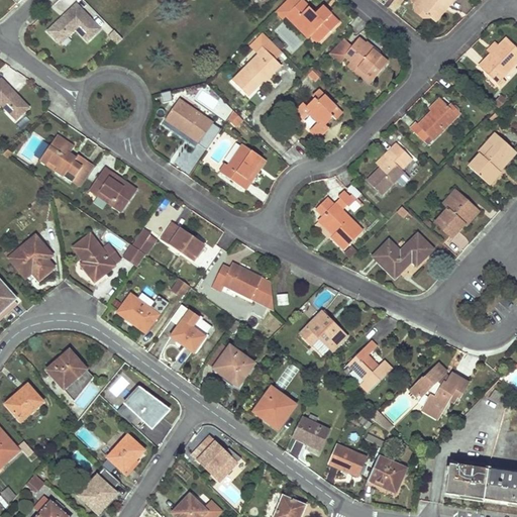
[(308,37),(314,32),(321,40),(338,22),(322,6),(315,13),(302,0),(301,0),(286,15),(308,37)]
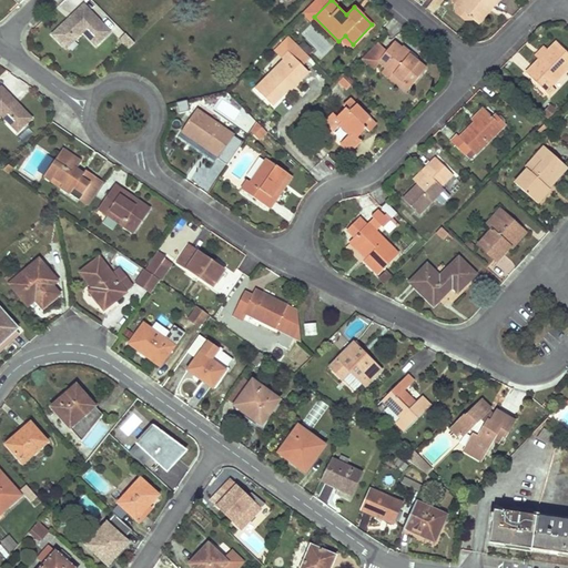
[(452,0),(453,7),(454,9),(454,10),(455,11),(464,19),(467,16),(475,21),(478,24),(497,0),(452,0)]
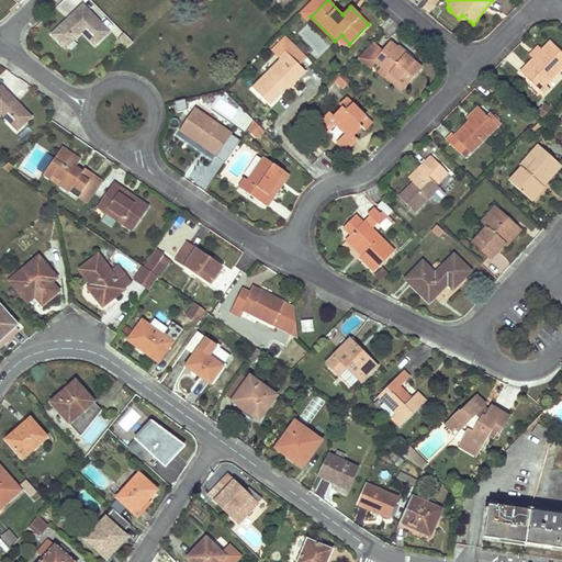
[(426,12),(430,15),(438,7),(434,3),(426,12)]
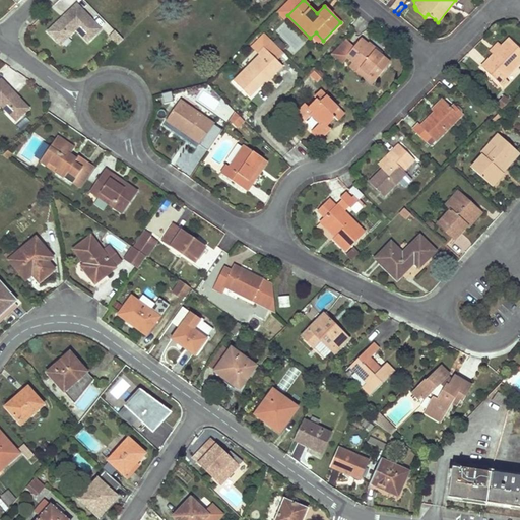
[(62,18),(48,34),(57,43),(66,33),(69,37),(76,30),(88,42),(101,29),(75,5),(66,14),(67,16),(65,18),(62,18)]
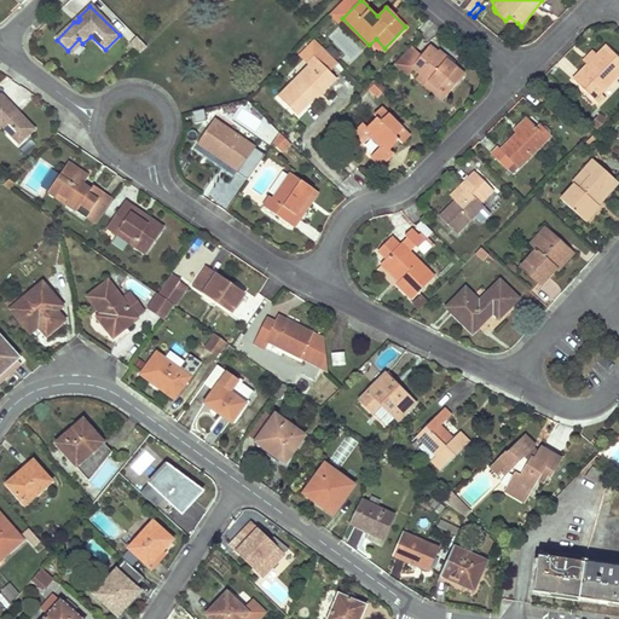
[(339,27),(327,38),(351,63),(363,52),(339,27)]
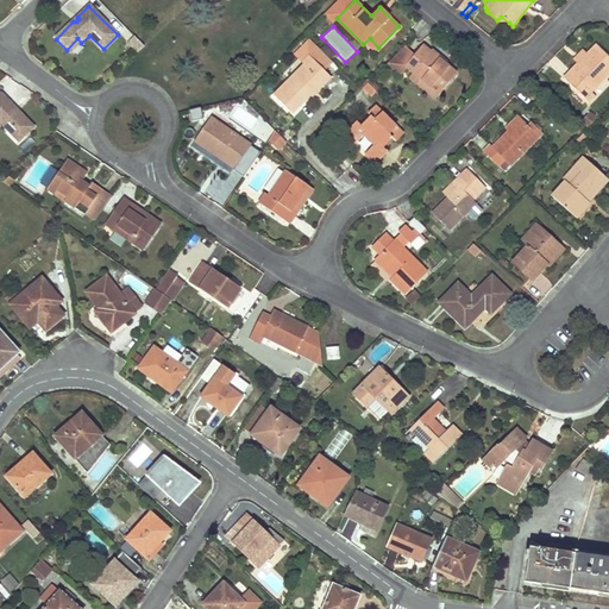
[(127,43),(137,54),(144,46),(135,37),(127,43)]
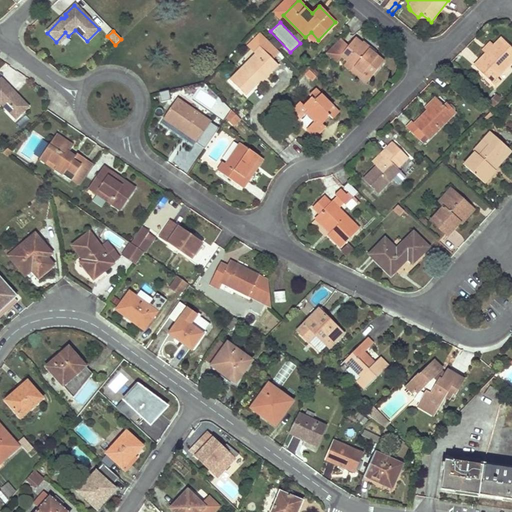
[(62,47),(71,38),(65,32),(56,42),(62,47)]
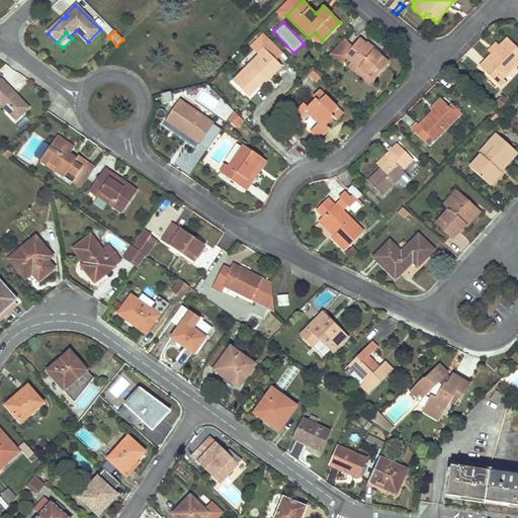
[(257,53),(263,48),(275,60),(281,54),(263,34),(251,47),(257,53)]
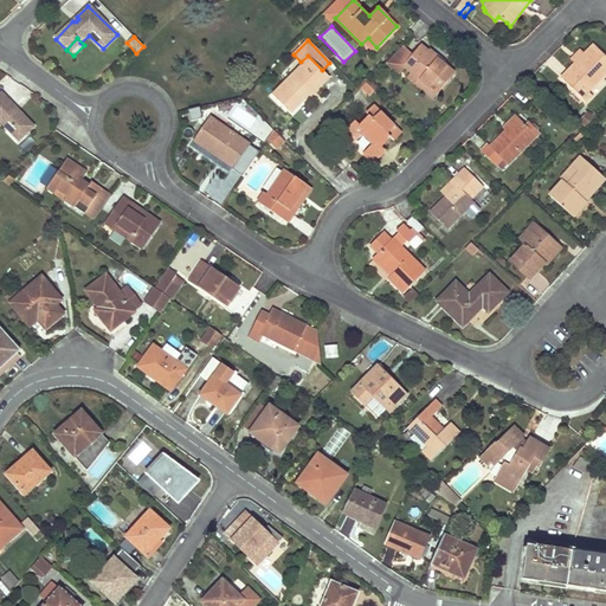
[(561,77),(574,89),(586,101),(592,95),(588,90),(605,72),(605,57),(593,44),(584,55),(575,63),(561,77)]
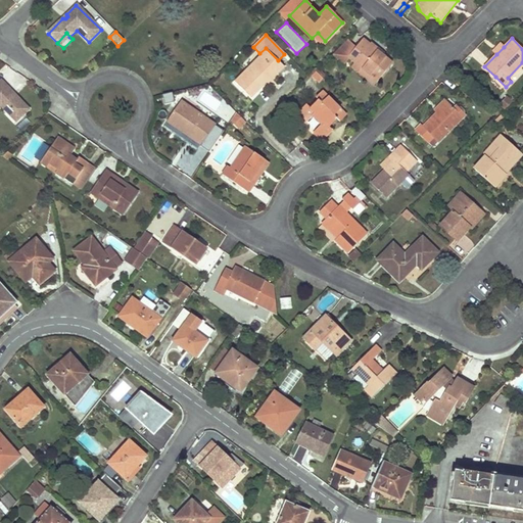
[(386,58),(381,55),(377,51),(378,50),(370,43),(369,45),(362,39),(354,48),(345,41),(333,54),(343,63),(348,57),(354,62),(367,73),(364,77),(374,85),(391,63),(386,58)]
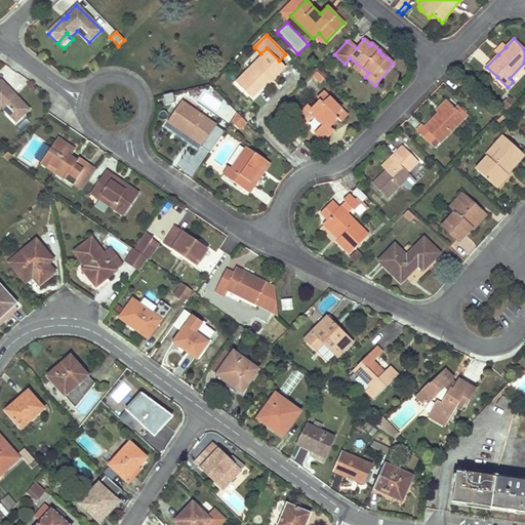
[(498,54),(506,47),(502,44),(495,51),(498,54)]
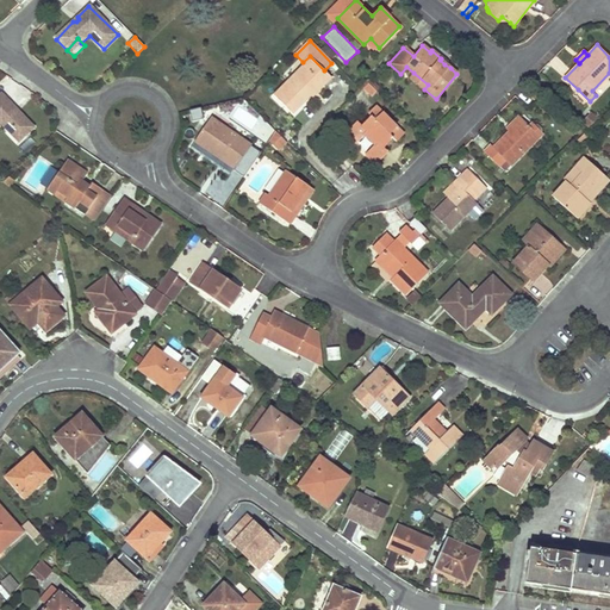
[(324,70),(310,56),(303,62),(303,63),(305,64),(274,95),(292,112),(310,94),(316,89),(318,91),(331,78),(324,70)]
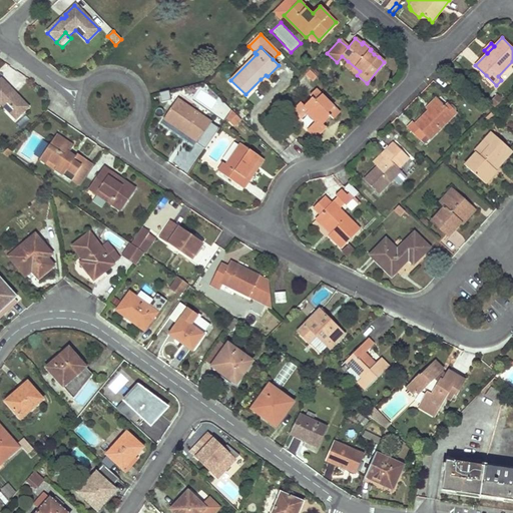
[(380,56),(371,49),(370,50),(374,54),(379,57),(380,56)]
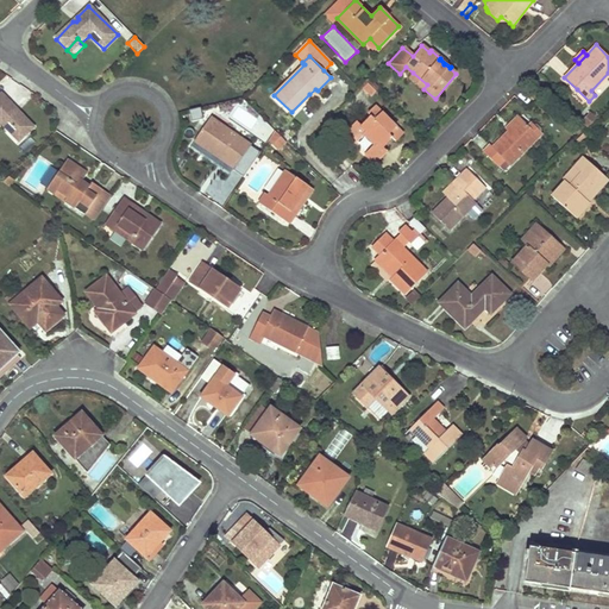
[(424,89),(427,85),(413,73),(409,76),(424,89)]
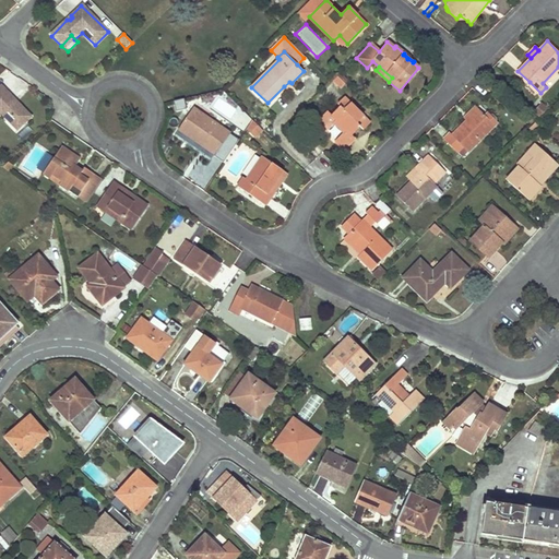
[(31,117),(15,100),(12,100),(10,98),(11,96),(1,85),(0,86),(0,113),(0,114),(7,120),(11,116),(21,127),(31,117)]
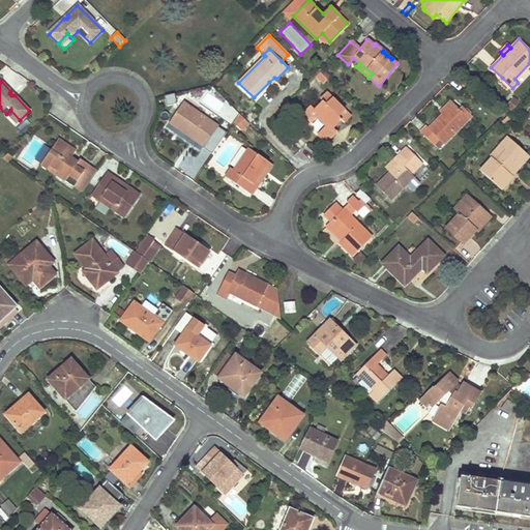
[(326,125),(318,134),(326,142),(335,134),(331,129),(342,120),(345,122),(350,116),(327,92),(321,98),(323,101),(313,111),(310,108),(300,116),(310,125),(318,117),(326,125)]
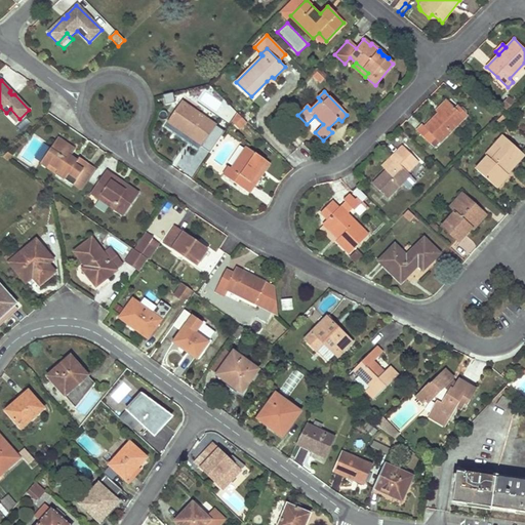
[(186,96),(168,121),(202,145),(215,126),(201,115),(204,110),(186,96)]
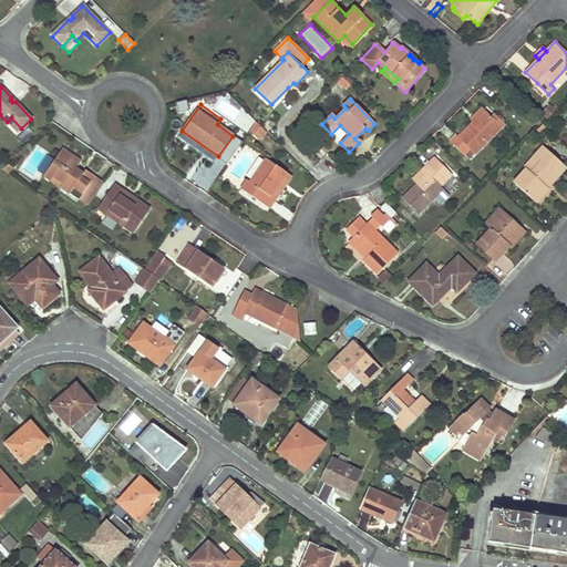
[(542,113),(547,120),(555,112),(549,105),(542,113)]
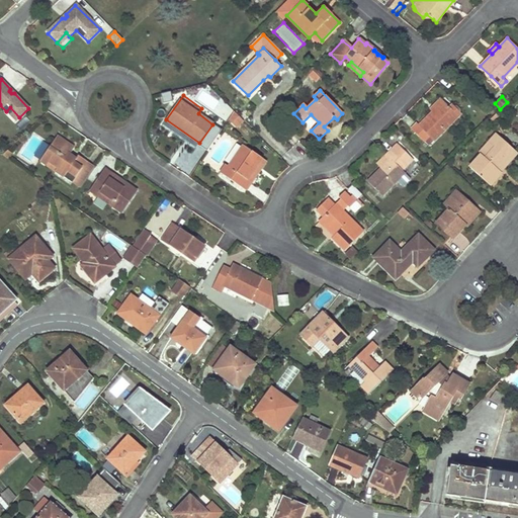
[(432,111),(443,101),(440,98),(430,109),(432,111)]
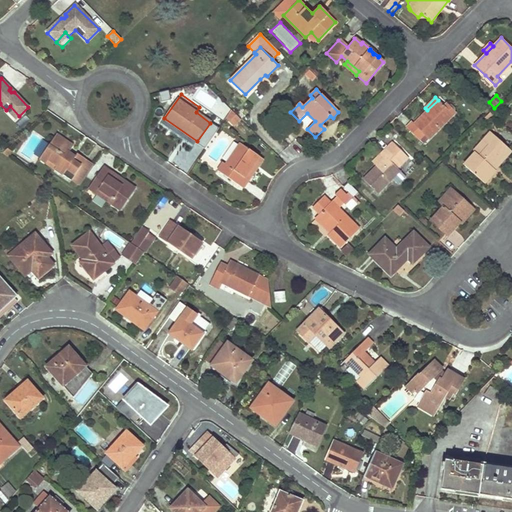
[(412,121),(409,124),(406,127),(418,139),(424,134),(429,138),(453,114),(444,106),(438,100),(427,110),(414,123),(412,121)]
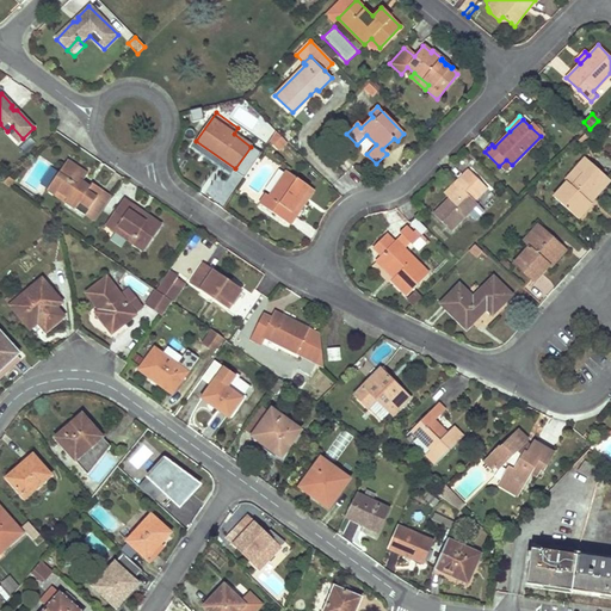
[(530,127),(541,136),(543,133),(534,123),(530,127)]
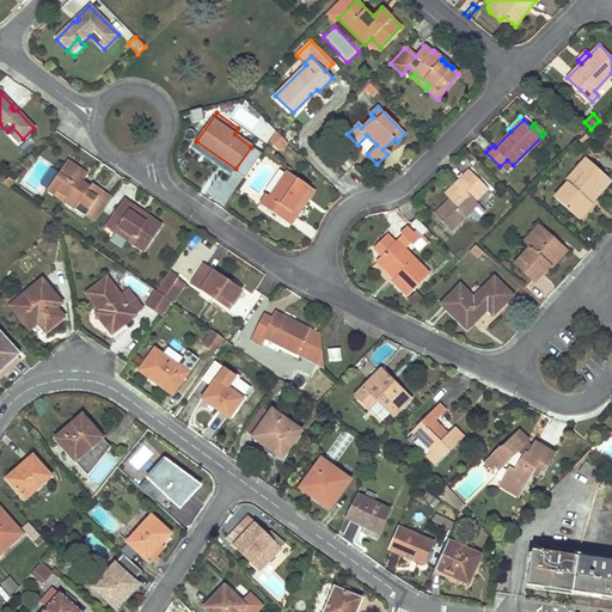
[(23,139),(12,127),(7,132),(18,142),(23,139)]
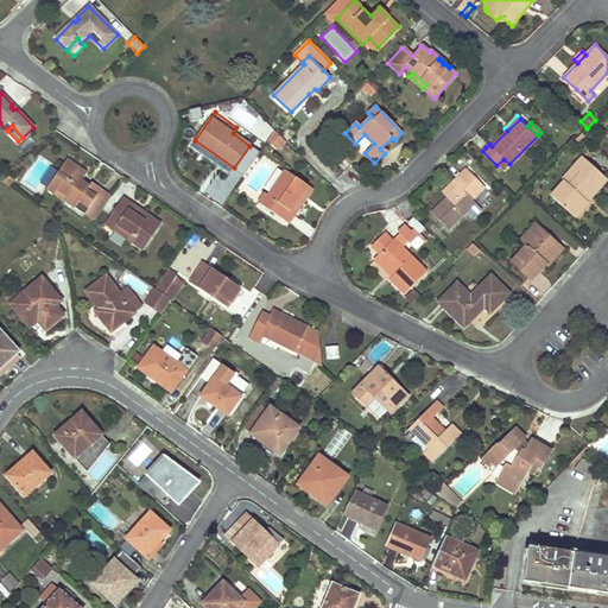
[(284,139),(274,131),(267,141),(278,149),(284,139)]
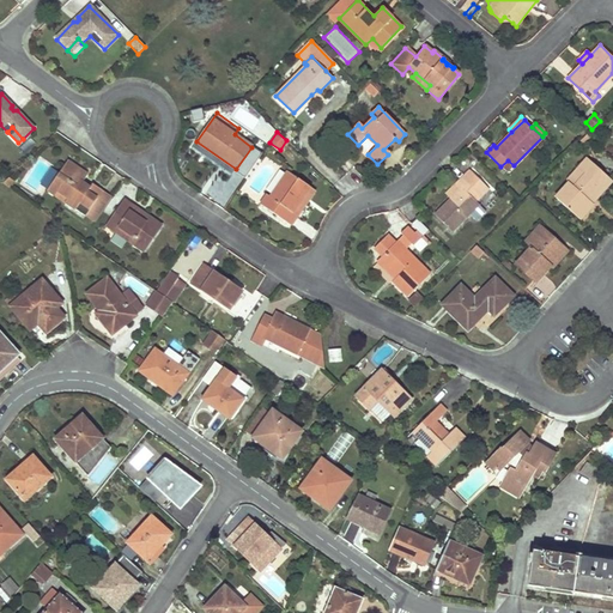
[(580,146),(589,137),(587,134),(583,138),(577,144),(580,146)]
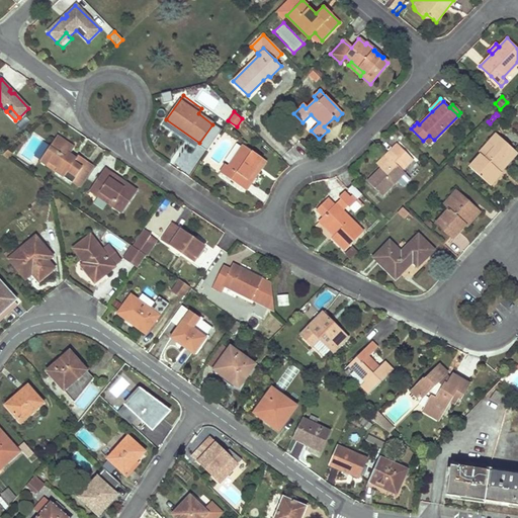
[(500,171),(516,153),(496,134),(489,142),(495,147),(485,157),(481,154),(469,166),(490,185),(502,172),(500,171)]
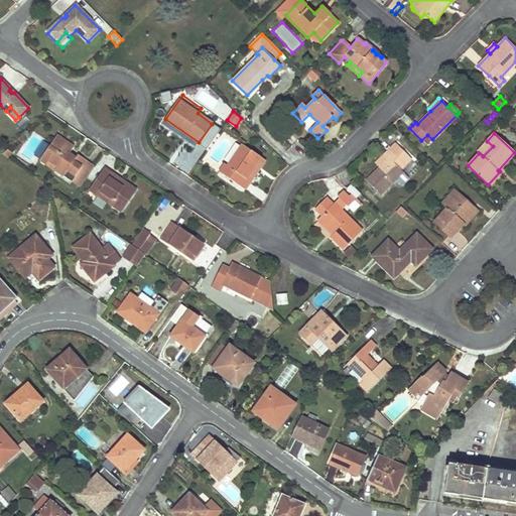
[(76,158),(69,154),(74,147),(57,135),(49,147),(55,151),(46,164),(72,181),(86,160),(78,155),(76,158)]
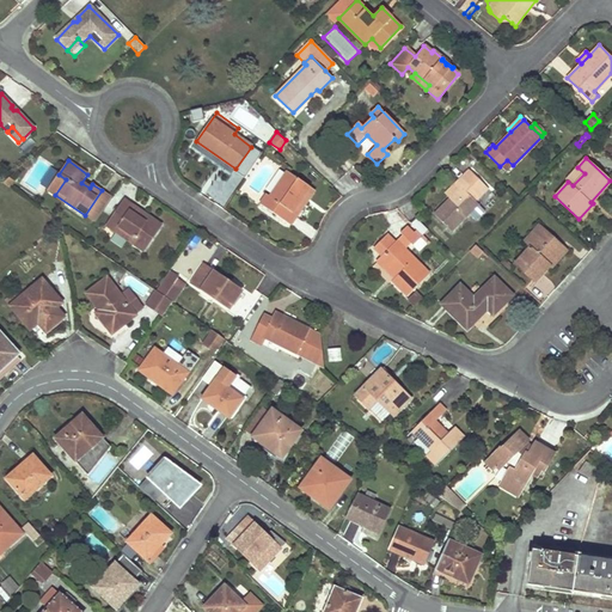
[(567,179),(568,182),(573,185),(585,173),(577,167),(567,179)]
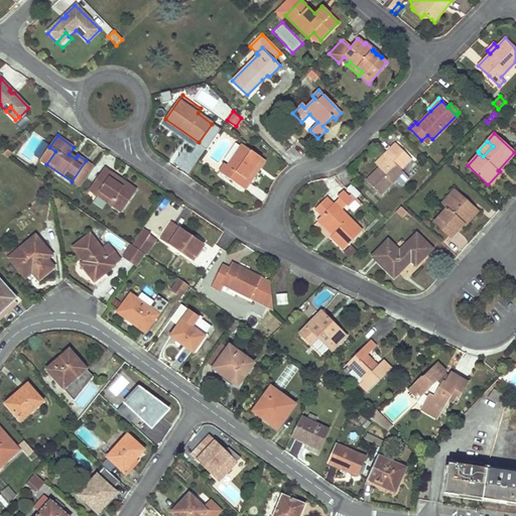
[(395,142),(389,147),(384,152),(389,157),(379,166),(366,179),(381,195),(403,171),(401,169),(411,159),(395,142)]
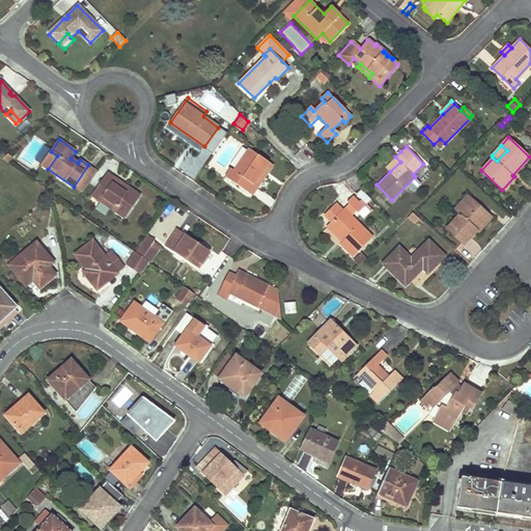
[(226,177),(248,192),(263,169),(268,171),(273,164),(249,148),(234,171),(231,169),(226,177)]
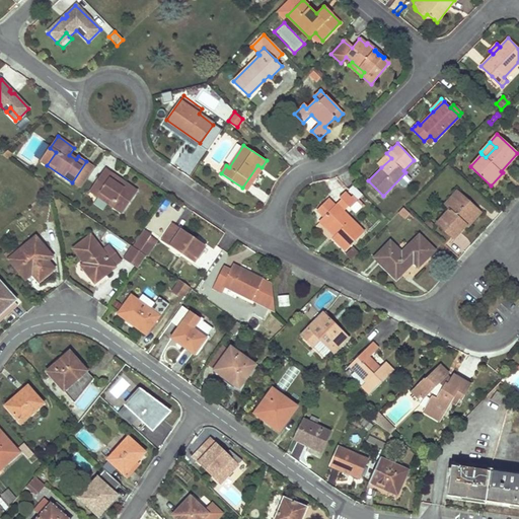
[(56,152),(50,148),(41,161),(47,165),(56,152)]
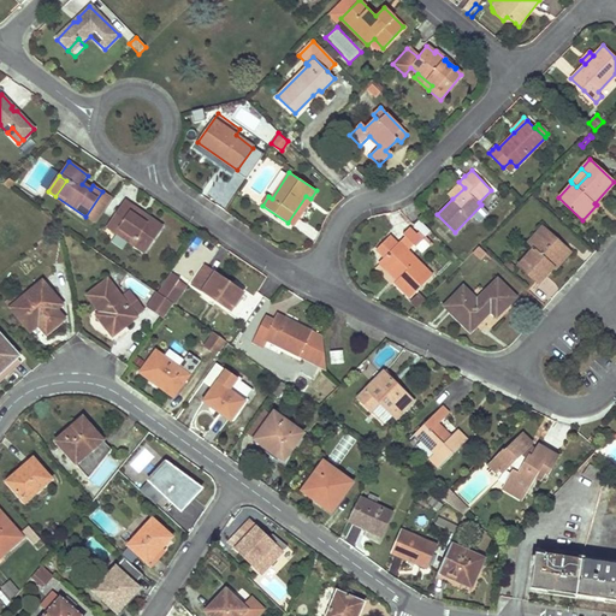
[(448,194),(452,199),(465,188),(458,182),(448,194)]
